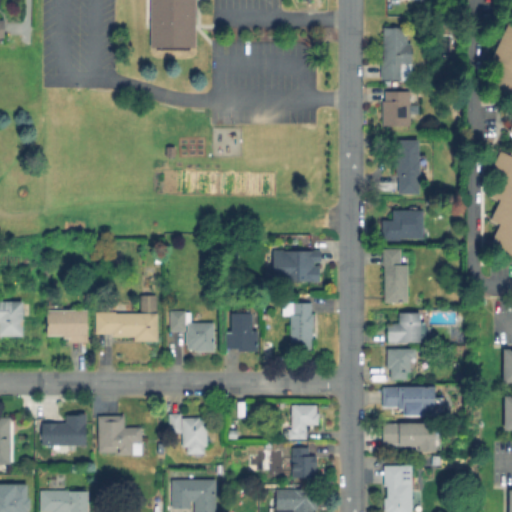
[(194,0),(194,46),(149,46),(149,0),(194,0)]
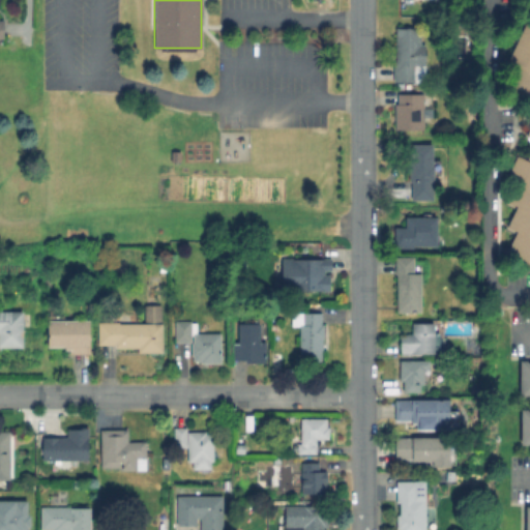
[(529,98),(526,97),(523,104),(509,97),(513,90),(507,87),(517,66),(507,62),(527,21),(529,22),(529,98)]
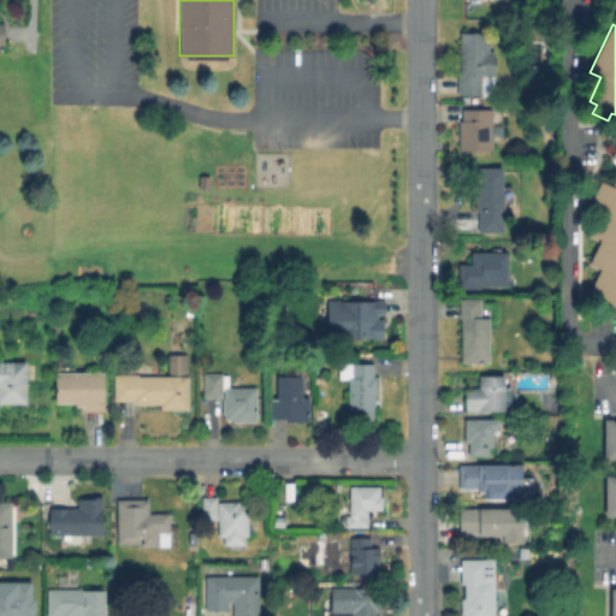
[(495,51),(495,94),(457,94),(457,72),(460,72),(460,34),(492,34),(492,51),(495,51)]
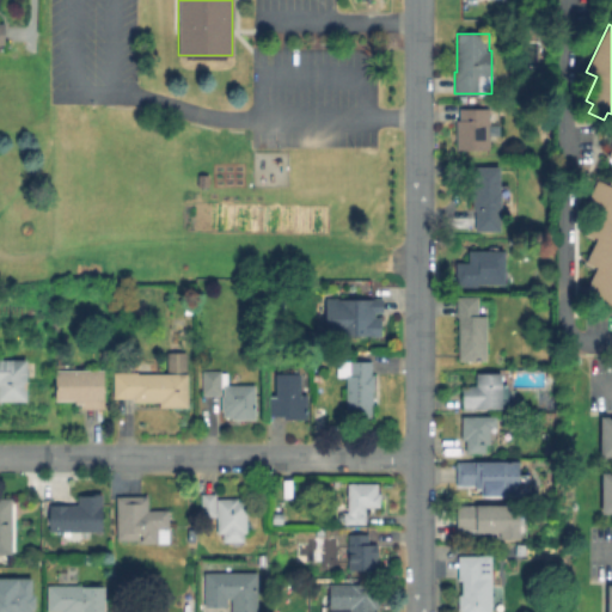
[(493,97),(493,102),(494,102),(494,106),(489,106),(489,111),(493,111),(493,118),(489,118),(489,150),(457,150),(457,121),(459,121),(459,109),(473,109),(473,97),(493,97)]
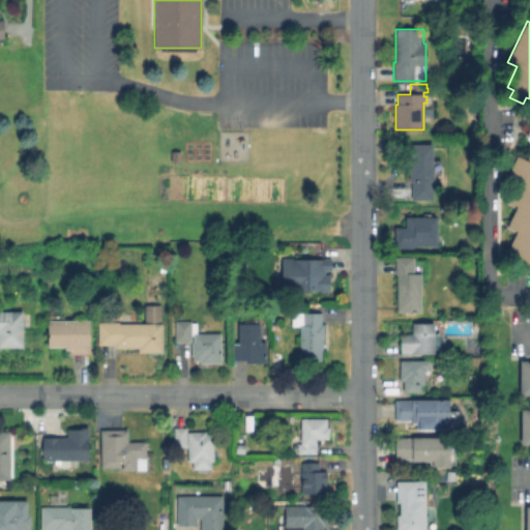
[(529,261),(507,252),(517,232),(507,227),(517,206),(507,202),(517,181),(507,176),(517,155),(527,159),(529,153),(529,138),(526,136),(529,127),(529,261)]
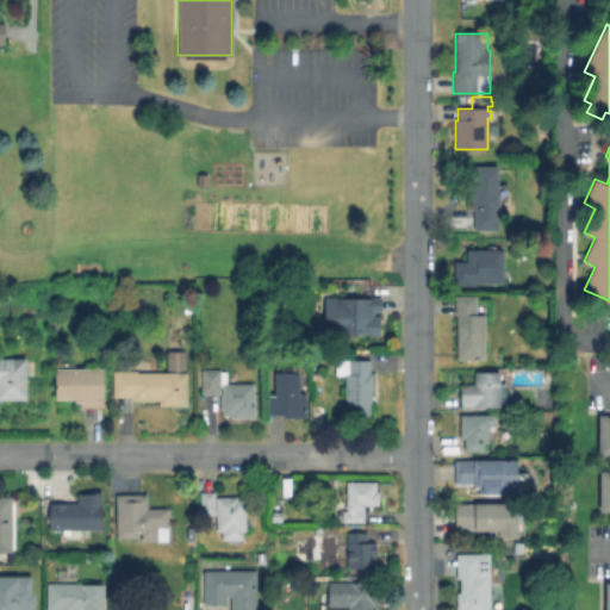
[(498,166),(498,191),(499,191),(499,210),(498,210),(498,230),(474,230),(474,211),(465,211),(464,178),(471,178),(472,166),(498,166)]
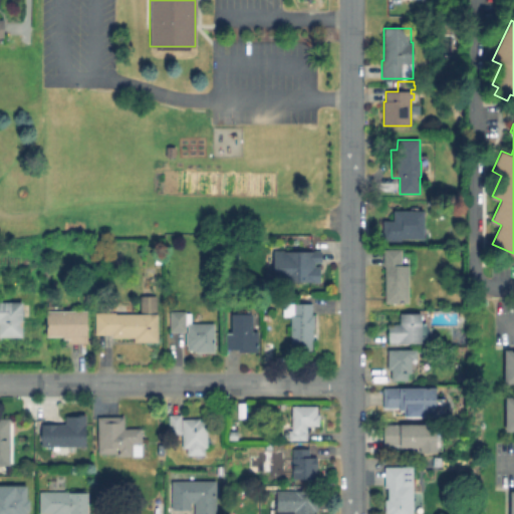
[(424,211),(423,239),(402,239),(402,241),(382,240),(383,221),(394,221),(394,211),(424,211)]
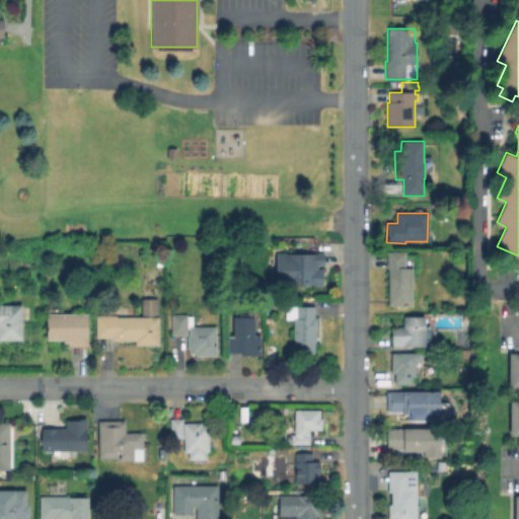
[(413,268),(413,305),(389,305),(389,269),(387,269),(387,252),(404,252),(404,268),(413,268)]
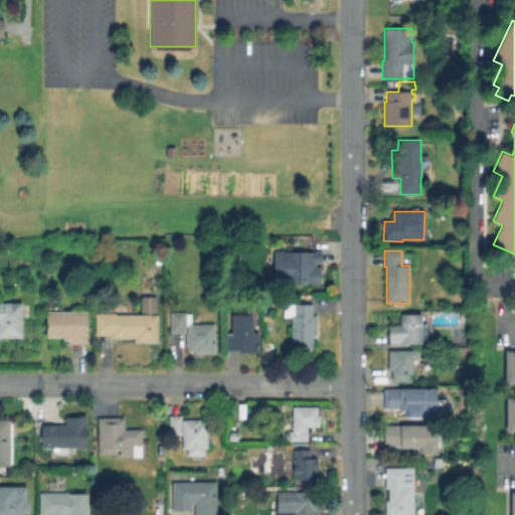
[(322,265),(322,283),(276,283),(276,253),(313,254),(313,265),(322,265)]
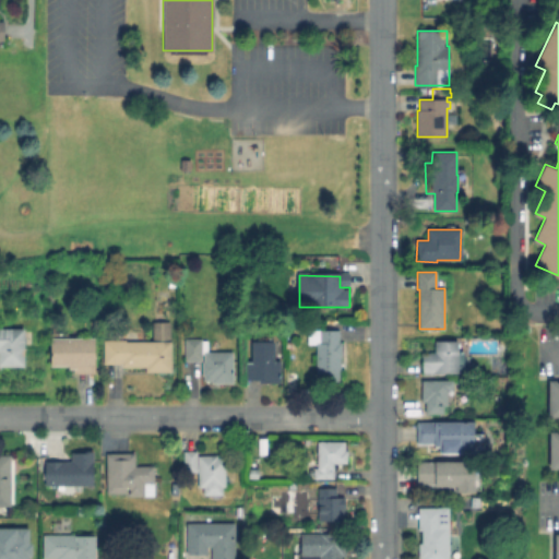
[(305,312),(305,322),(293,322),(293,312),(305,312)]
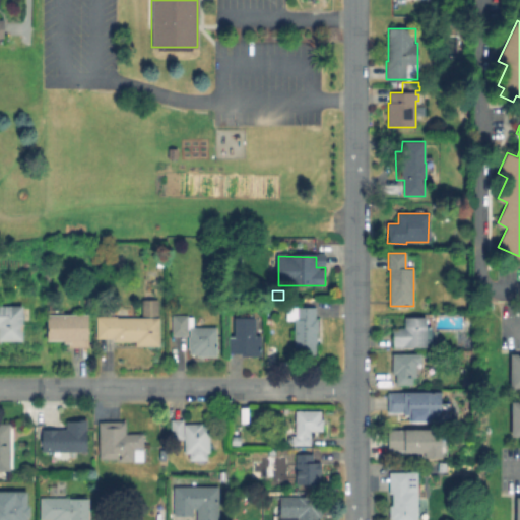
[(157,299),(158,345),(135,345),(135,340),(112,340),(112,338),(95,338),(95,316),(117,316),(117,318),(141,317),(141,299),(157,299)]
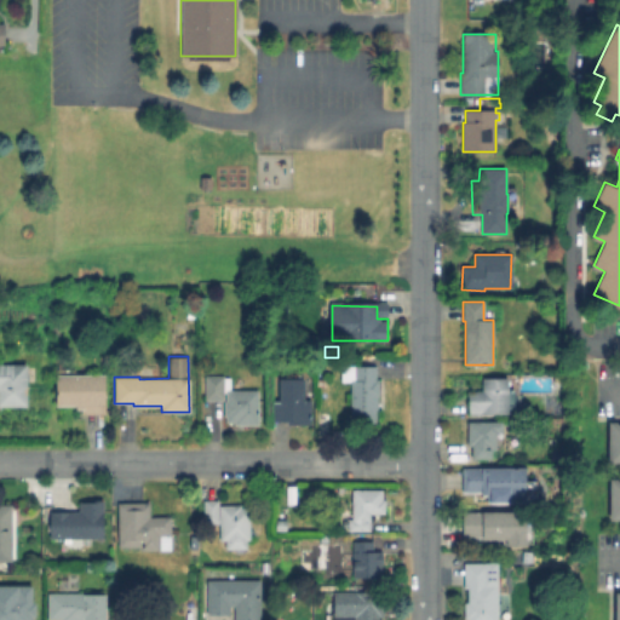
[(0,365),(27,365),(27,406),(0,406),(0,365)]
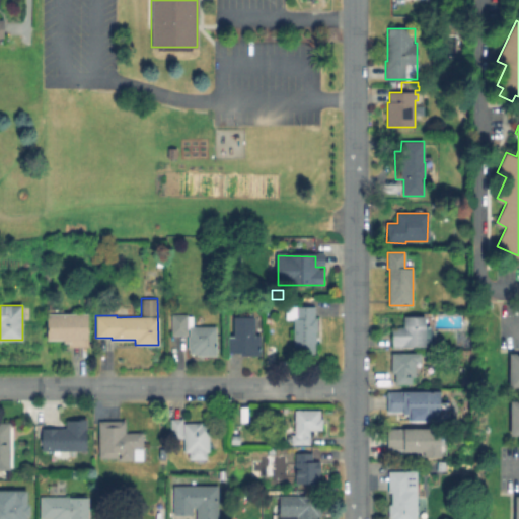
[(314,343),(314,354),(302,354),(302,346),(294,347),(293,317),(295,317),(295,314),(296,314),(296,306),(314,306),(314,317),(316,317),(316,331),(315,331),(316,343),(314,343)]
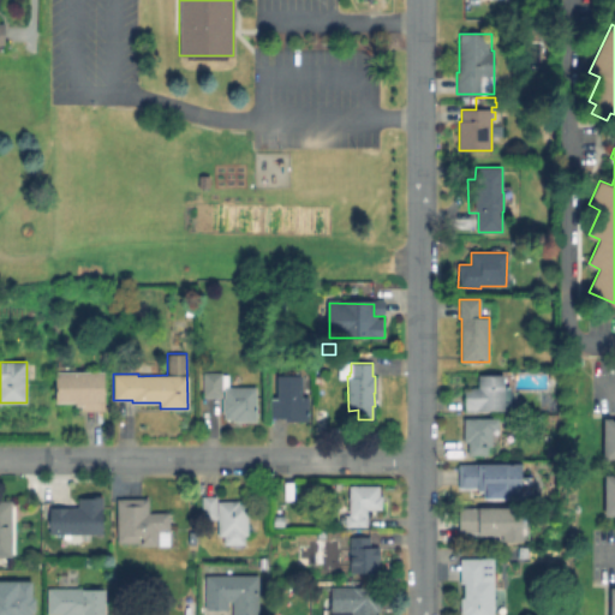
[(103,371),(103,410),(81,411),(81,405),(75,405),(75,401),(55,401),(55,371),(103,371)]
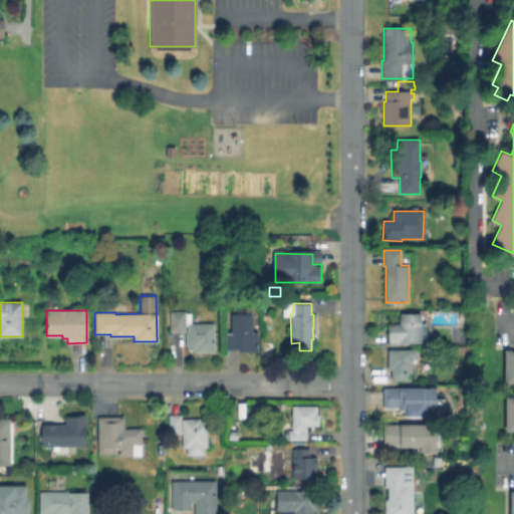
[(213,323),(214,352),(195,352),(195,349),(187,349),(187,345),(186,345),(186,332),(187,332),(187,324),(186,324),(186,331),(170,331),(170,311),(185,311),(185,313),(191,313),(191,323),(213,323)]
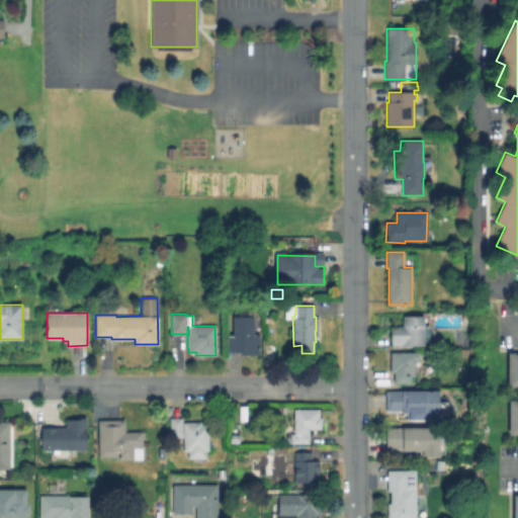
[(253,316),(253,334),(259,334),(259,354),(240,354),(240,351),(228,351),(228,334),(234,334),(234,316),(253,316)]
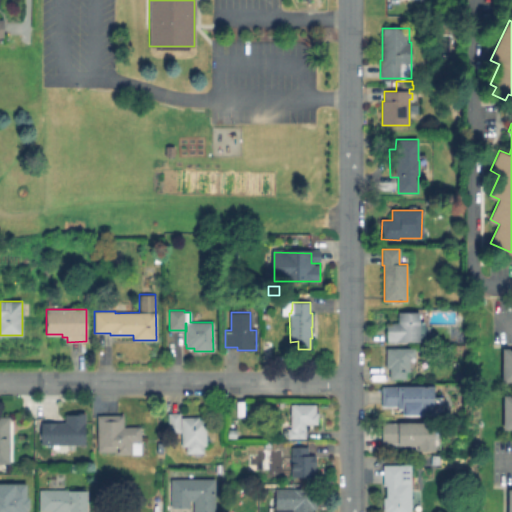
[(419,313),(420,342),(386,342),(386,323),(397,323),(398,313),(419,313)]
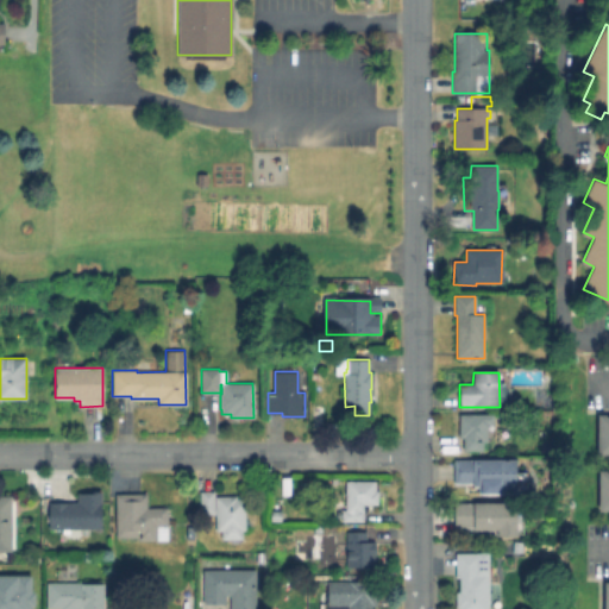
[(608,413),(595,413),(594,453),(608,453),(608,413)]
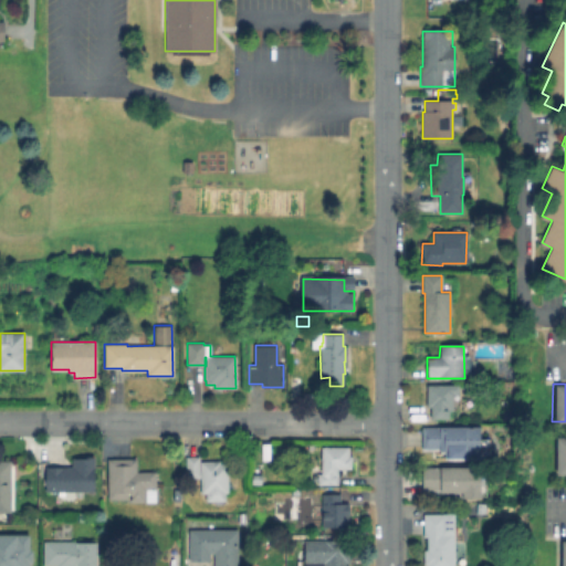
[(458,385),(458,395),(452,395),(453,411),(449,411),(449,419),(430,419),(430,407),(427,407),(427,385),(458,385)]
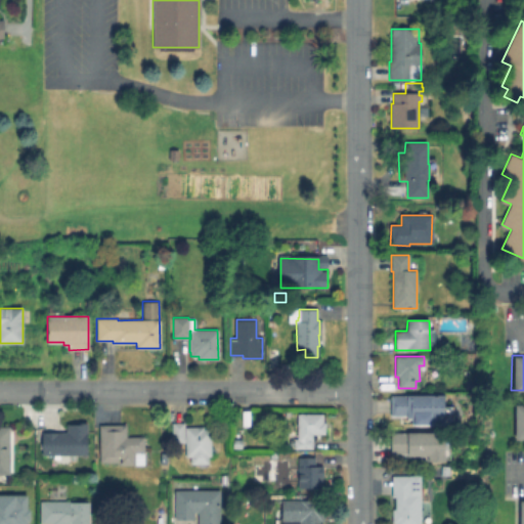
[(478,395),(468,395),(467,382),(478,382),(478,395)]
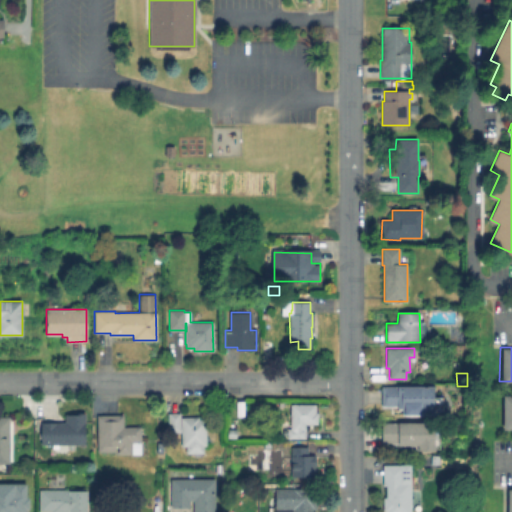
[(434,386),(434,414),(417,415),(417,409),(398,409),(398,406),(382,406),(382,387),(434,386)]
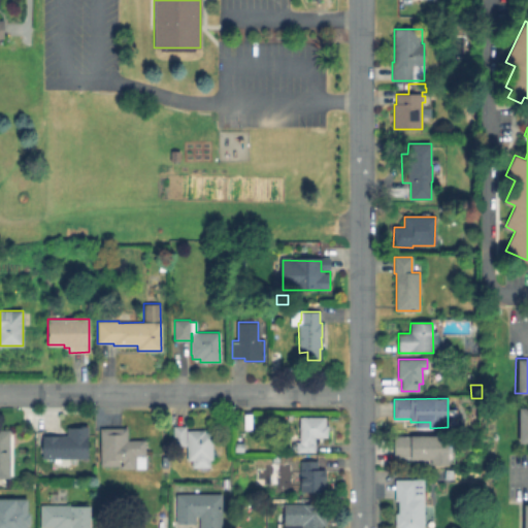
[(517,441),(527,441),(527,406),(517,406),(517,441)]
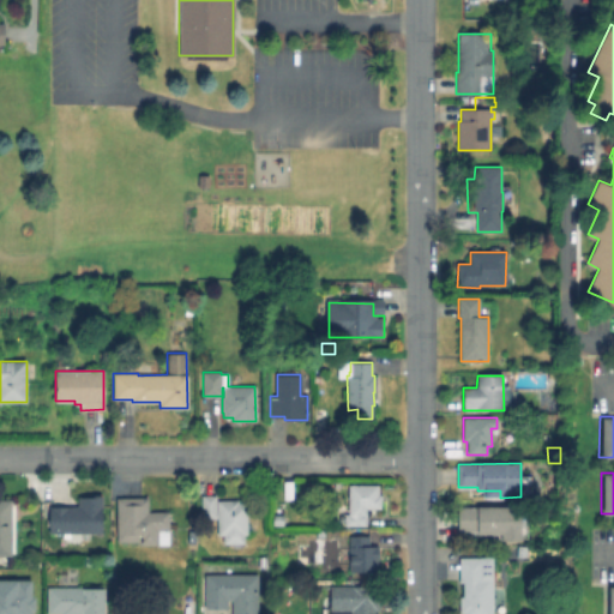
[(381,494),(381,509),(366,509),(366,525),(344,525),(345,515),(348,515),(348,485),(378,485),(379,494),(381,494)]
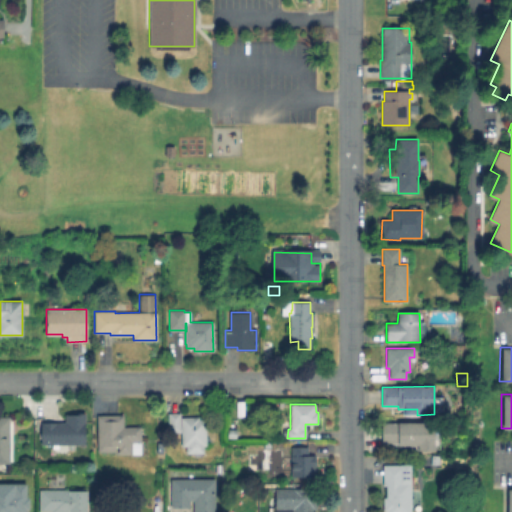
[(87,411),(87,444),(43,444),(43,421),(68,421),(68,411),(87,411)]
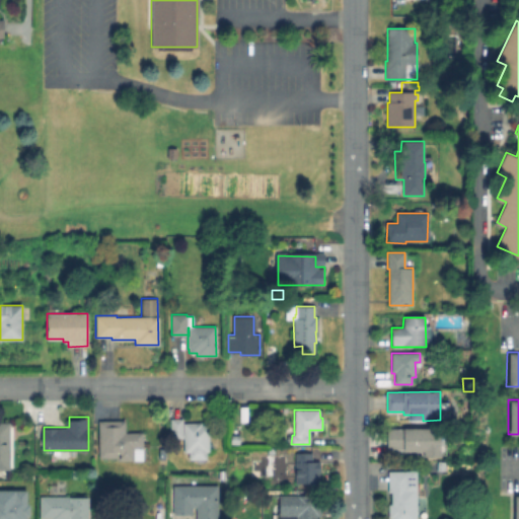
[(182,419),(183,423),(201,423),(201,425),(207,425),(208,452),(183,453),(183,438),(170,438),(170,420),(182,419)]
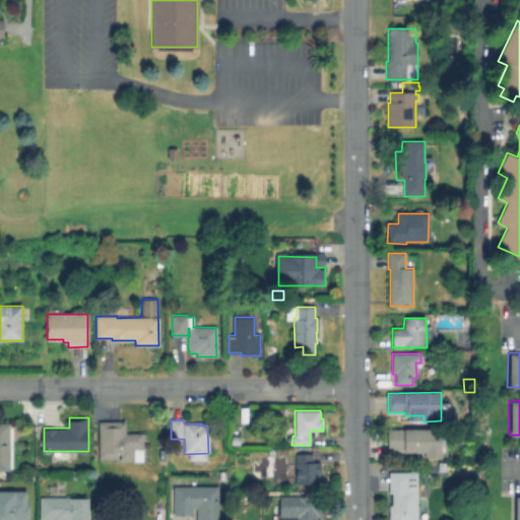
[(142,434),(143,461),(117,461),(117,459),(99,459),(99,421),(125,421),(125,434),(142,434)]
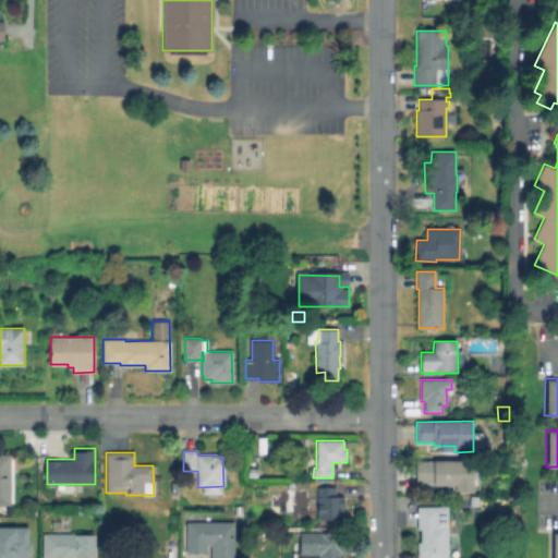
[(0,453),(10,453),(11,506),(0,505),(0,453)]
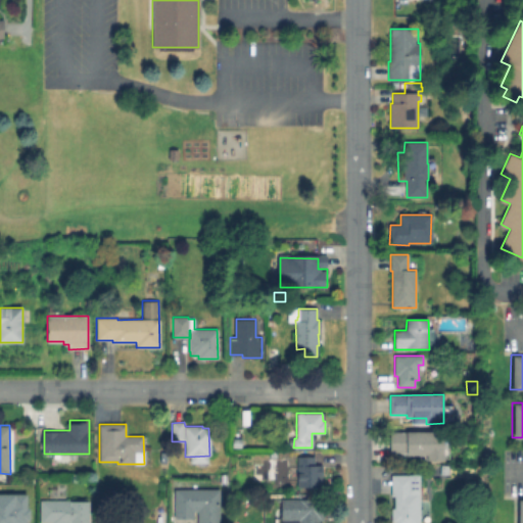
[(442,431),(442,461),(427,461),(427,455),(407,455),(407,453),(390,453),(390,432),(442,431)]
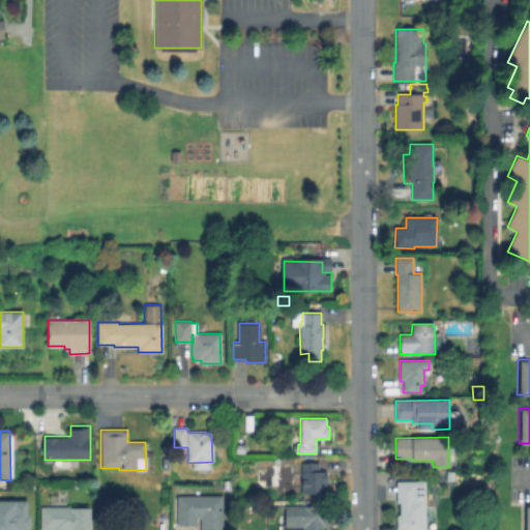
[(246,446),(246,453),(235,453),(235,442),(246,442),(246,446)]
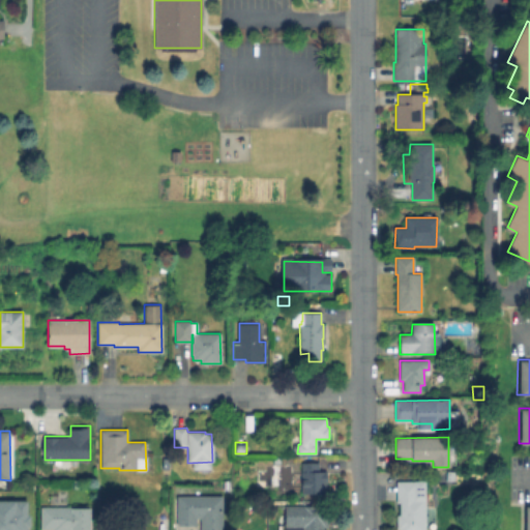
[(172,459),(172,470),(162,470),(162,459),(172,459)]
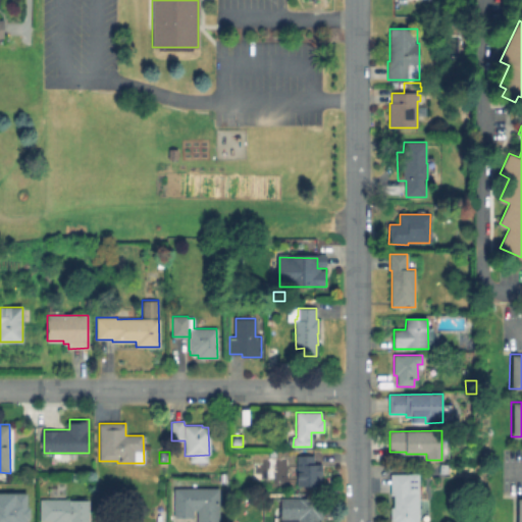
[(320,476),(321,485),(297,486),(297,456),(314,456),(314,464),(321,464),(321,476),(320,476)]
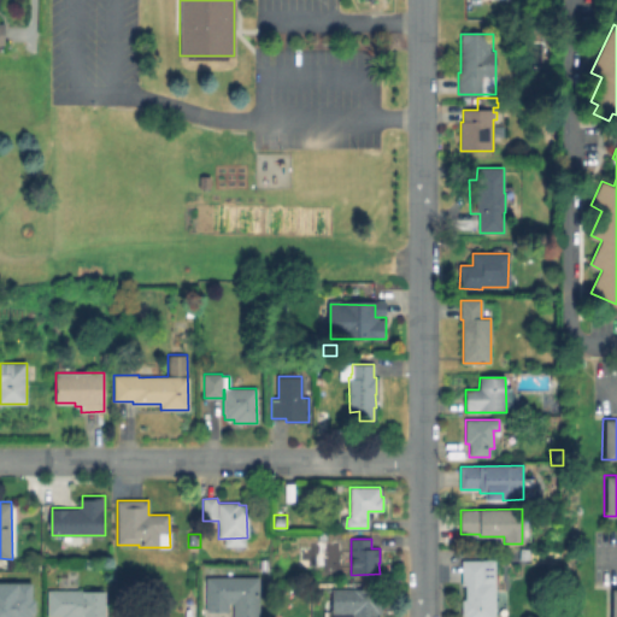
[(494,581),(494,616),(462,616),(462,600),(465,600),(465,586),(462,586),(460,560),(487,560),(487,581),(494,581)]
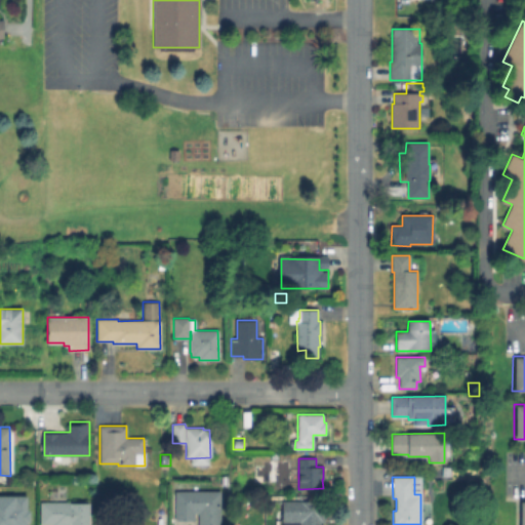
[(219,491),(219,524),(198,524),(198,514),(195,514),(194,520),(175,520),(175,491),(219,491)]
